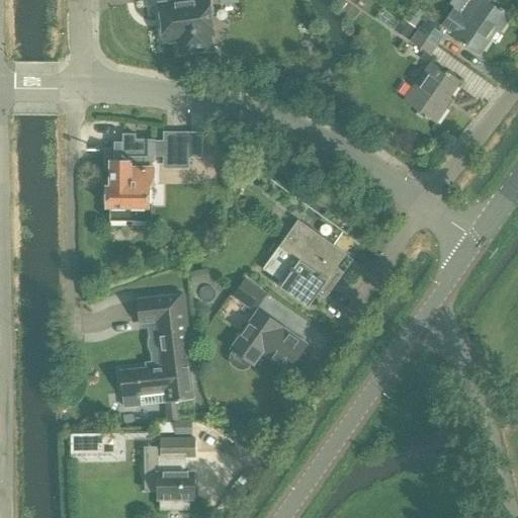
[(211,35),(214,35),(209,0),(196,0),(160,4),(162,18),(159,19),(160,27),(163,27),(164,41),(179,39),(181,54),(213,50),(211,35)]
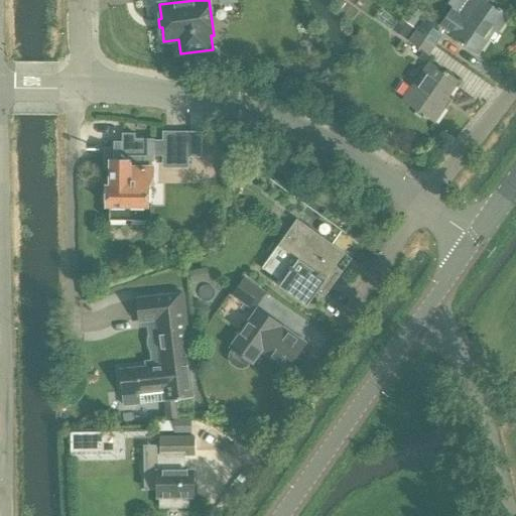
[(490,5),(493,0),(472,0),(462,16),(452,9),(439,25),(449,32),(448,33),(464,44),(463,45),(477,55),(494,31),(497,33),(509,17),(490,5)]
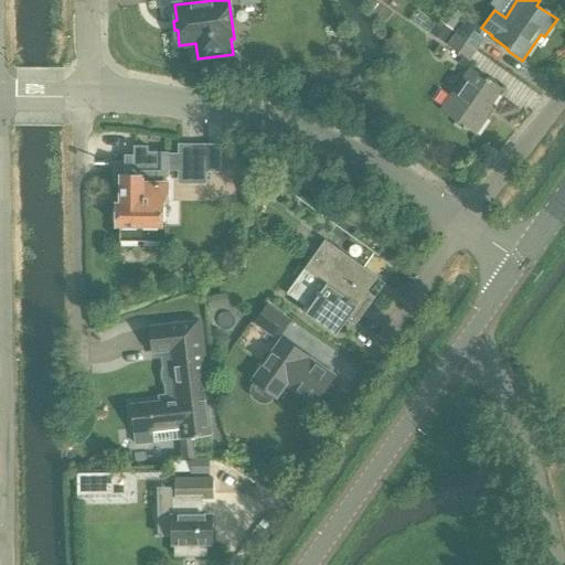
[(462,24),(445,11),(437,22),(456,34),(462,24)]
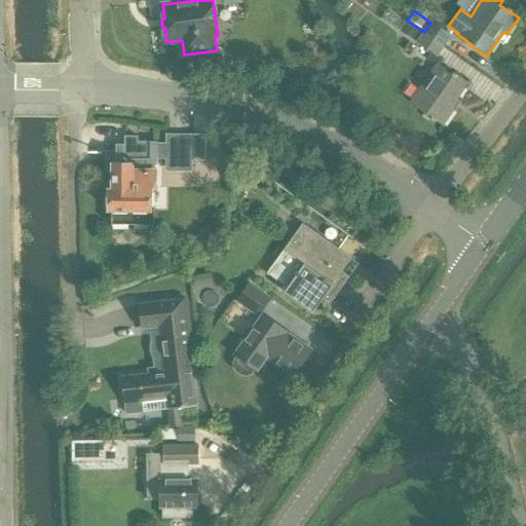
[(424,32),(407,21),(400,31),(417,42),(424,32)]
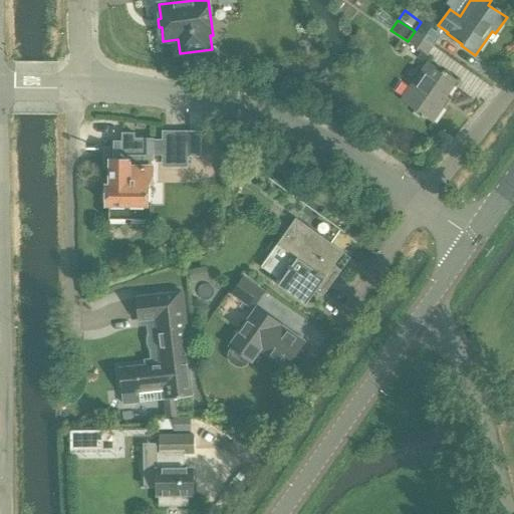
[(434,44),(440,35),(421,22),(415,31),(434,44)]
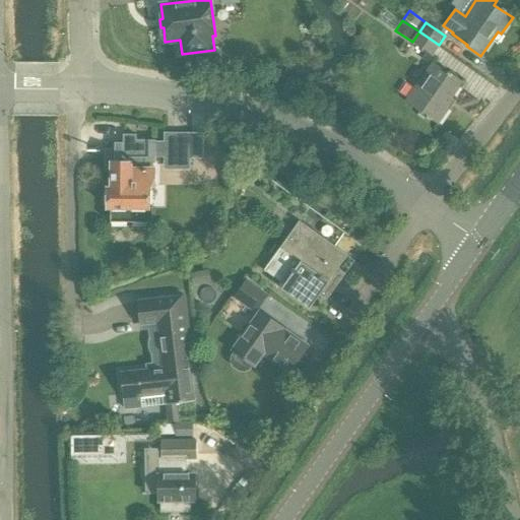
[(432,56),(439,45),(419,31),(412,42),(432,56)]
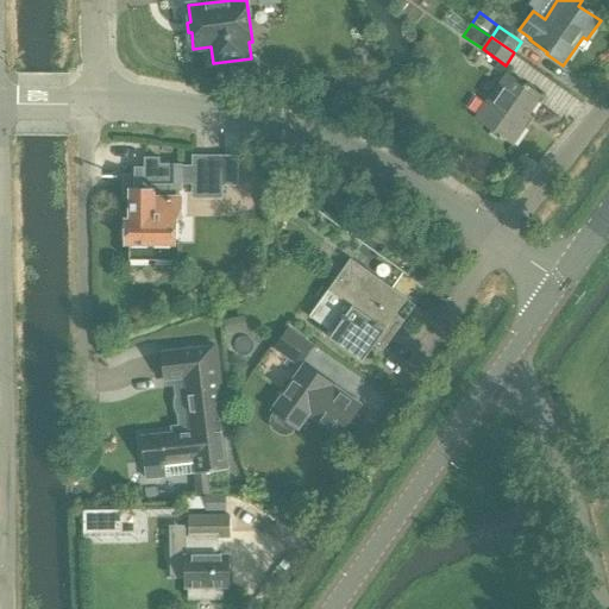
[(525,85),(523,86),(507,73),(473,119),(513,146),(526,127),(522,124),(541,96),(525,85)]
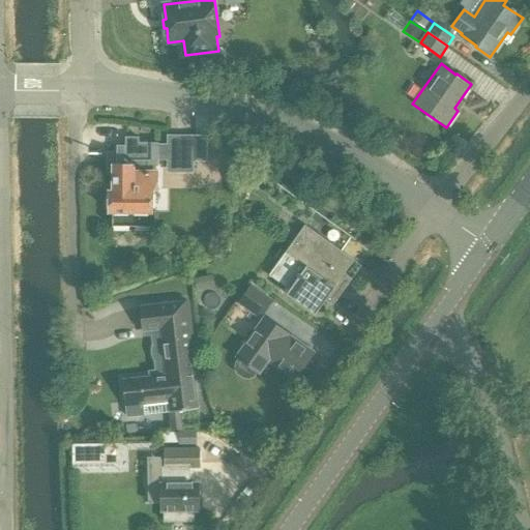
[(156,188),(156,163),(159,163),(159,160),(168,160),(168,162),(195,162),(196,137),(169,136),(169,144),(159,144),(159,143),(140,143),(140,137),(127,137),(127,146),(118,146),(118,151),(109,151),(109,173),(115,173),(115,193),(111,193),(111,195),(108,198),(108,207),(111,210),(111,211),(113,211),(113,227),(156,227),(156,211),(151,211),(151,188),(156,188)]
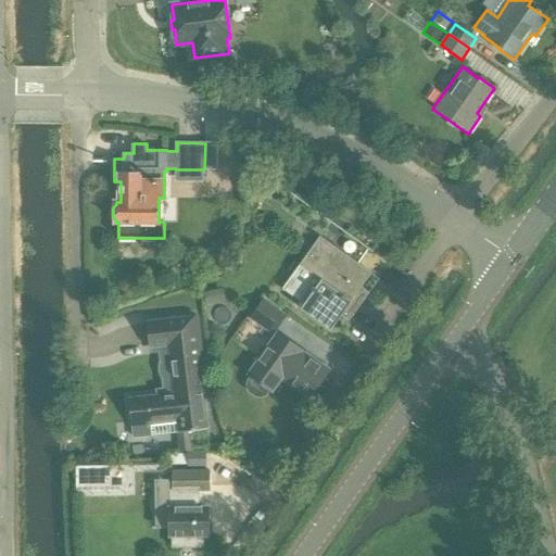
[(351,301),(371,274),(320,236),(282,289),(333,326),(341,315),(349,321),(359,307),(351,301)]
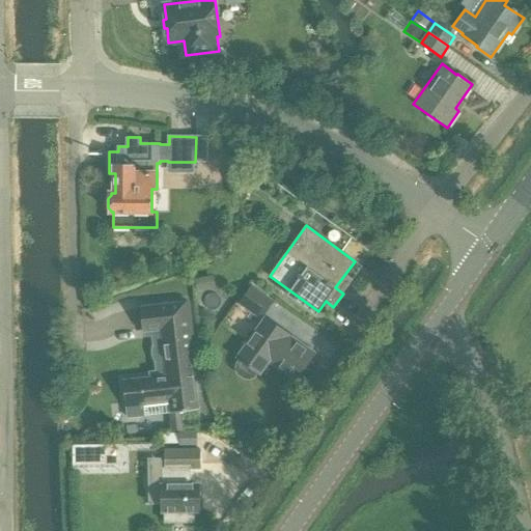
[(260,318),(273,302),(252,287),(240,304),(260,318)]
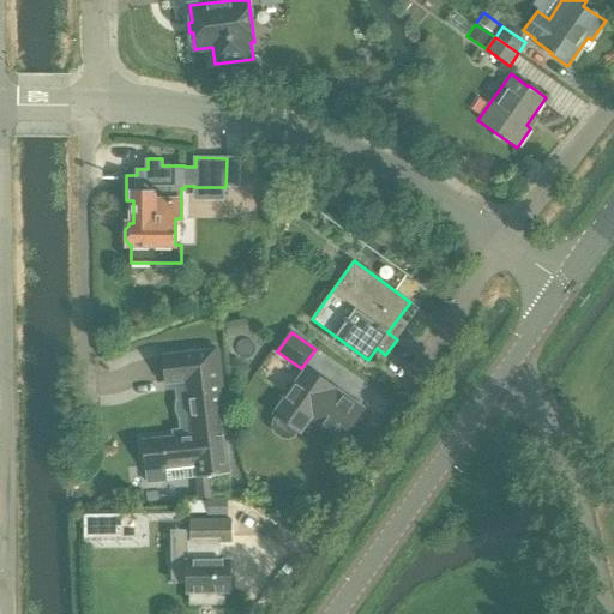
[(164,437),(142,439),(146,483),(168,481),(167,470),(194,467),(196,477),(197,477),(198,488),(199,499),(212,499),(211,487),(209,476),(230,474),(226,432),(229,432),(227,416),(218,349),(163,355),(166,383),(179,381),(184,421),(185,435),(164,437)]
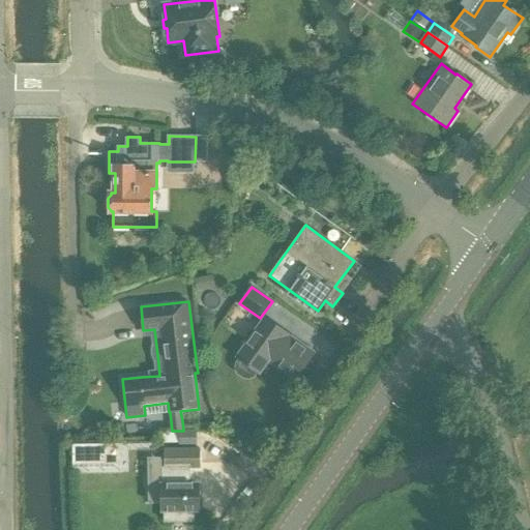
[(254,376),(257,372),(259,373),(272,354),(299,373),(314,352),(265,318),(237,357),(239,358),(236,363),(235,369),(238,373),(243,377),(248,378),(254,376)]
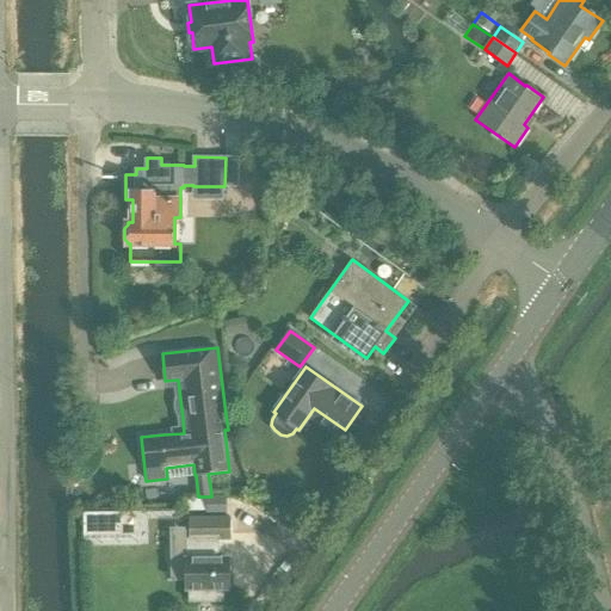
[(226,513),(224,497),(204,497),(204,513),(226,513)]
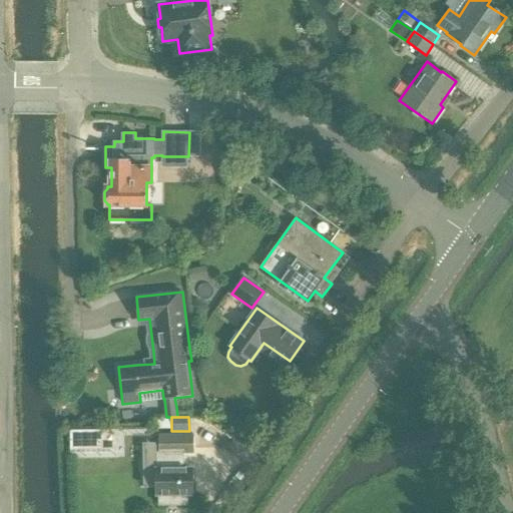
[(116,450),(116,430),(69,431),(69,450),(116,450)]
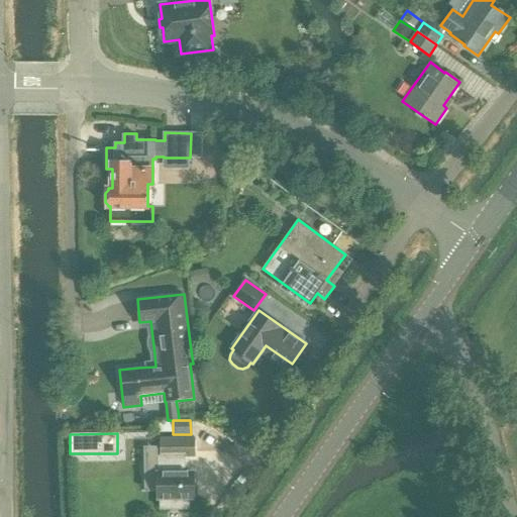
[(161,456),(158,456),(159,492),(159,499),(159,510),(190,509),(190,499),(194,499),(193,472),(185,472),(185,456),(196,456),(196,438),(161,438),(161,456)]
